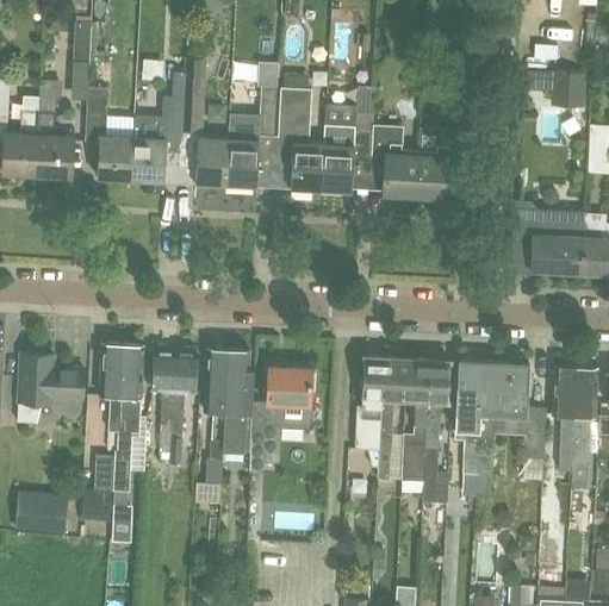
[(299,0),(286,0),(286,17),(299,17),(299,0)]
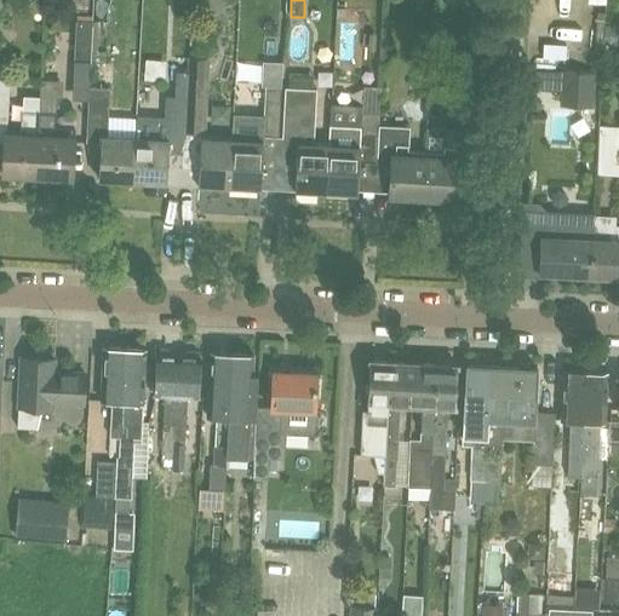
[(91,65),(92,26),(75,24),(73,65),(91,65)]
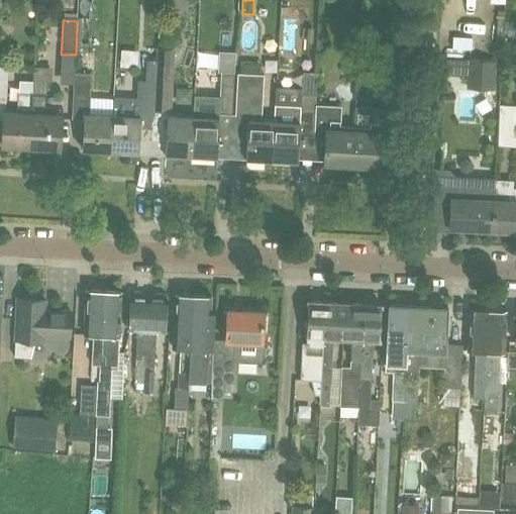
[(147,62),(145,84),(155,85),(157,63),(147,62)]
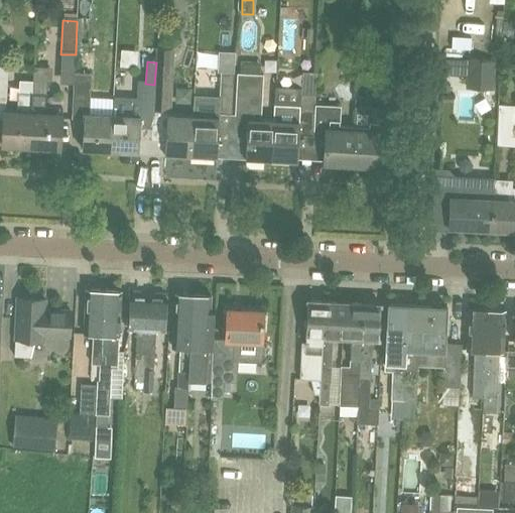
[(437,61),(436,76),(469,78),(468,91),(495,92),(497,65),(437,61)]
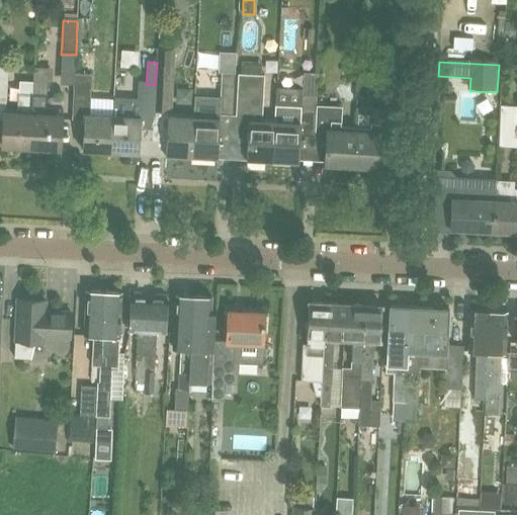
[(154,102),(154,112),(168,113),(168,117),(166,157),(190,158),(193,118),(173,117),(176,64),(157,63),(155,85),(154,102)]
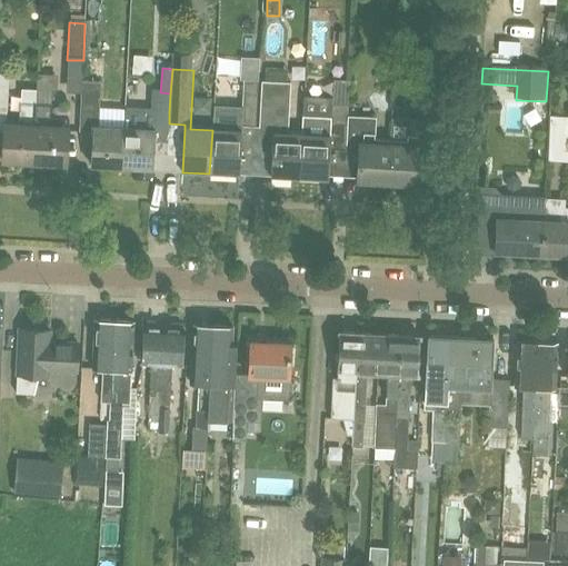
[(212,130),(209,174),(239,176),(241,132),(242,132),(242,128),(256,129),(259,82),(247,82),(245,82),(243,109),(213,108),(212,130)]
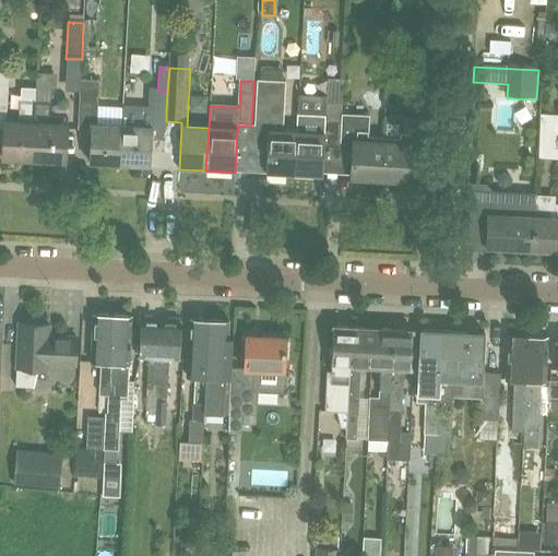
[(80,93),(78,131),(91,132),(88,165),(119,166),(121,127),(96,126),(97,108),(98,83),(80,82),(80,93)]
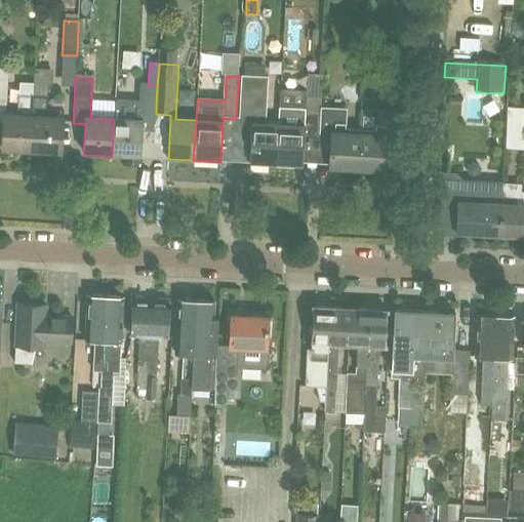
[(276,165),(278,125),(267,124),(269,78),(242,77),(240,119),(252,119),(250,163),(276,165)]
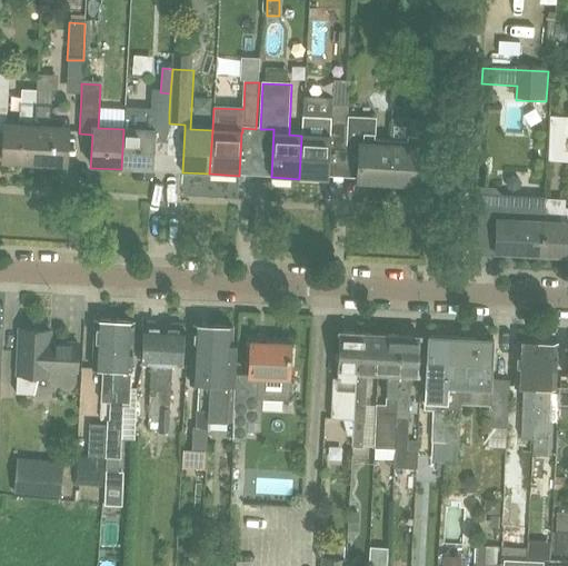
[(1,164),(32,165),(37,92),(22,92),(21,106),(20,105),(19,125),(3,123),(1,164)]
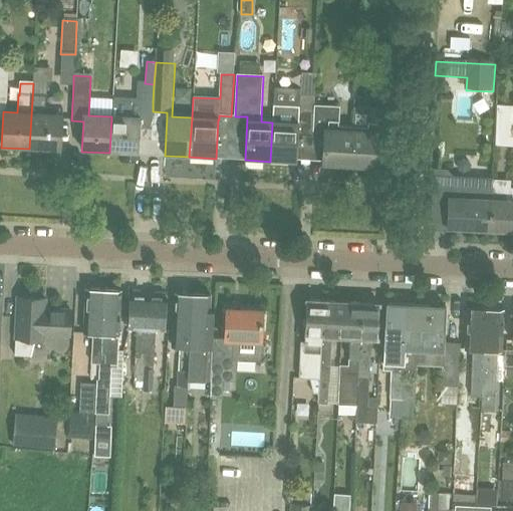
[(47,84),(33,83),(29,149),(59,150),(61,108),(46,107),(47,84)]
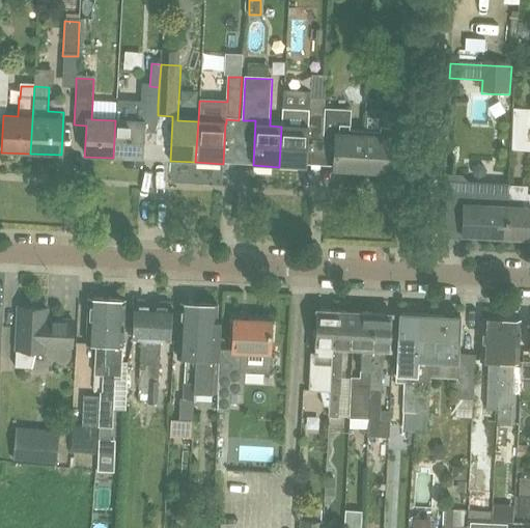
[(322,117),(324,118),(324,111),(325,111),(326,102),(310,101),(309,116),(309,128),(281,127),(279,167),(306,168),(307,143),(319,143),(322,117)]
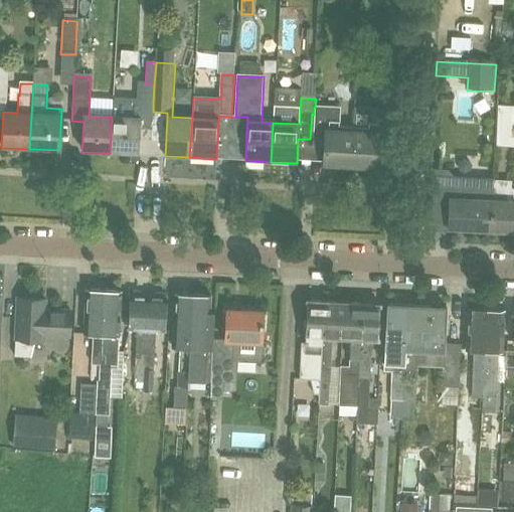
[(112,117),(110,153),(138,155),(139,129),(152,130),(153,112),(153,102),(140,101),(128,101),(127,118),(112,117)]
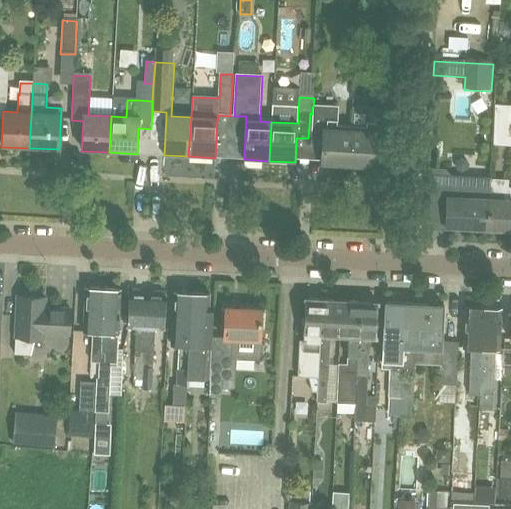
[(493,145),(510,146),(510,107),(495,106),(493,145)]
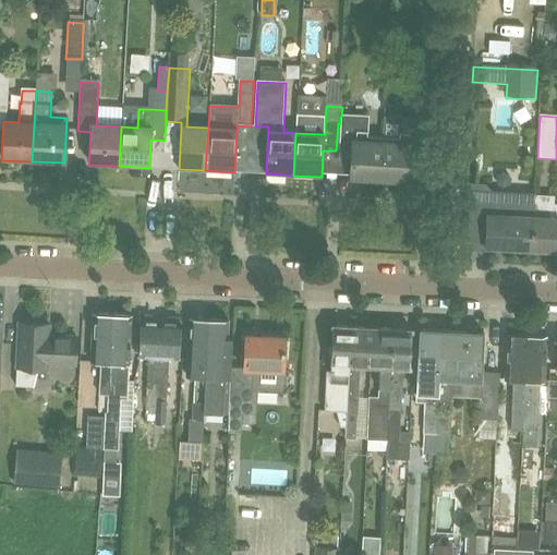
[(352,149),(351,176),(351,178),(380,179),(383,139),(367,137),(368,118),(341,117),(340,117),(340,124),(339,148),(352,149)]
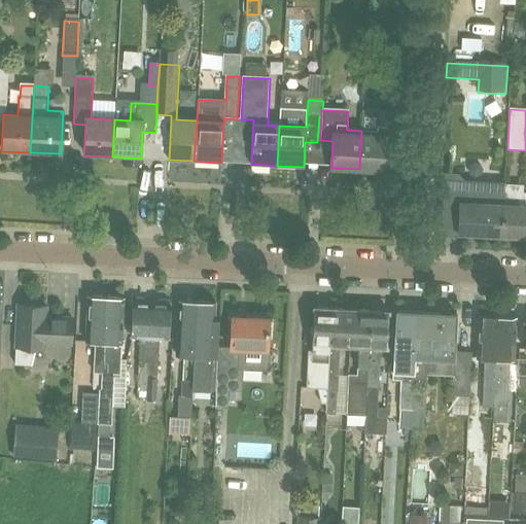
[(362,112),(361,131),(359,169),(388,171),(389,144),(402,144),(404,114),(362,112)]
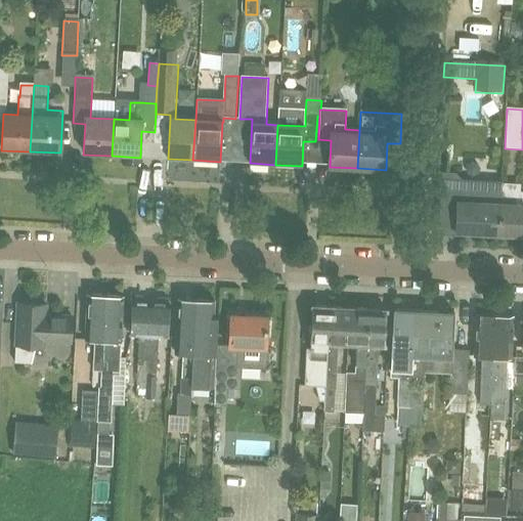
[(455,232),(499,235),(502,205),(503,184),(503,182),(462,180),(463,174),(437,173),(437,174),(438,174),(437,185),(436,185),(436,186),(437,186),(436,198),(436,199),(435,210),(435,211),(456,212),(455,232)]
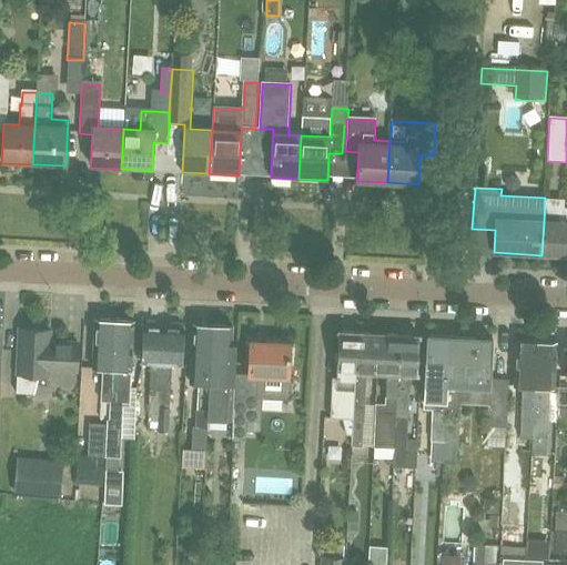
[(545,200),(544,222),(542,255),(566,256),(566,210),(565,210),(565,201),(545,200)]
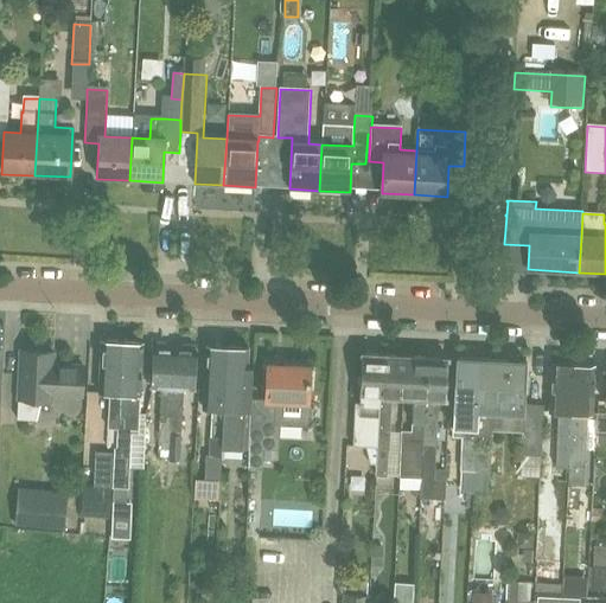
[(107,429),(116,429),(120,344),(100,342),(97,395),(108,395),(107,429)]
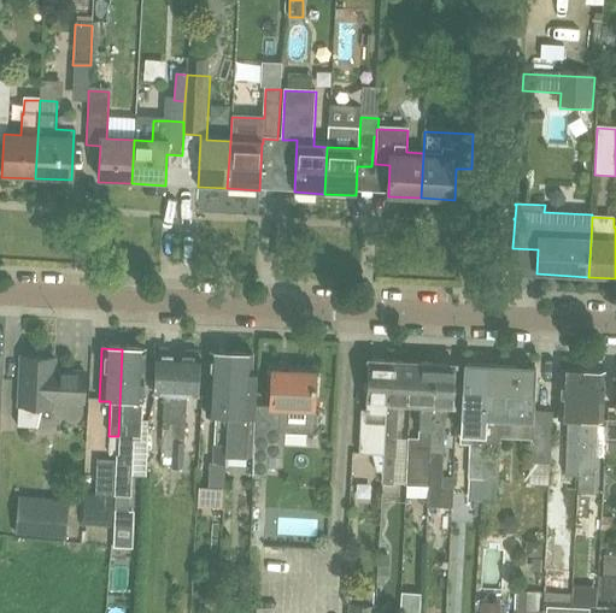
[(115,464),(113,497),(116,497),(115,512),(127,512),(128,496),(129,478),(145,478),(148,428),(148,423),(140,423),(141,402),(141,385),(144,349),(122,349),(118,436),(117,455),(116,455),(116,457),(115,464)]
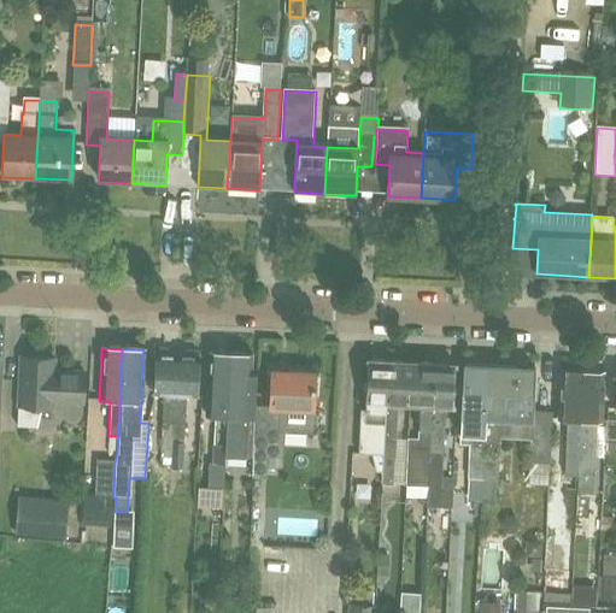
[(156,351),(153,395),(164,395),(160,465),(171,466),(171,449),(171,444),(172,423),(176,355),(171,355),(172,352),(156,351)]
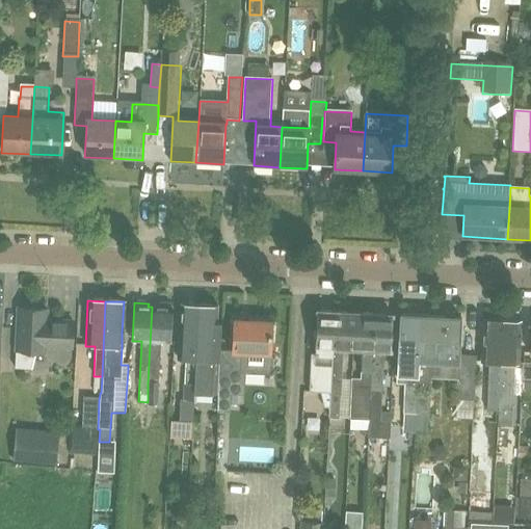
[(149,365),(148,384),(157,384),(159,342),(168,342),(170,303),(157,303),(156,307),(152,307),(149,365)]
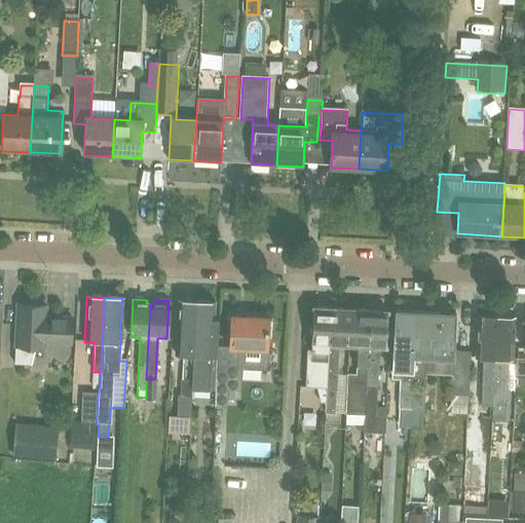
[(178,301),(176,356),(184,356),(183,381),(182,396),(179,395),(178,415),(189,416),(190,396),(192,396),(192,389),(197,302),(178,301)]
